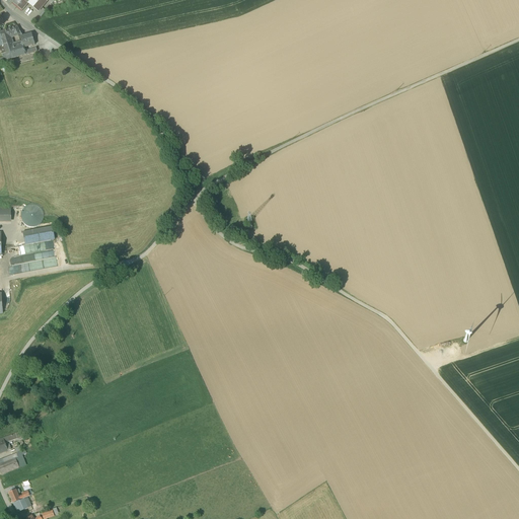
[(28,3),(39,11),(48,0),(14,0),(12,3),(22,11),(28,3)]
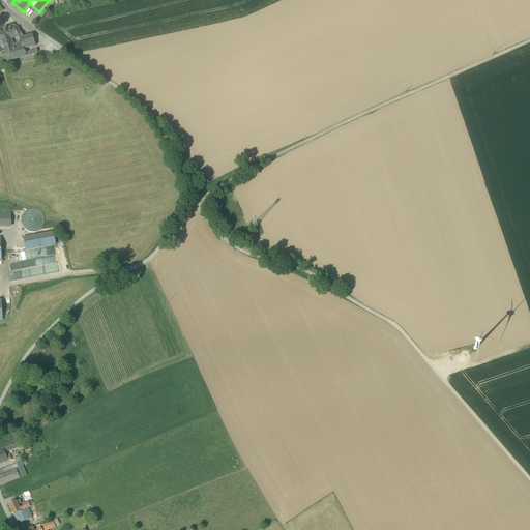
[(13,35),(18,34),(21,33),(18,27),(7,31),(10,38),(15,36),(13,35)]
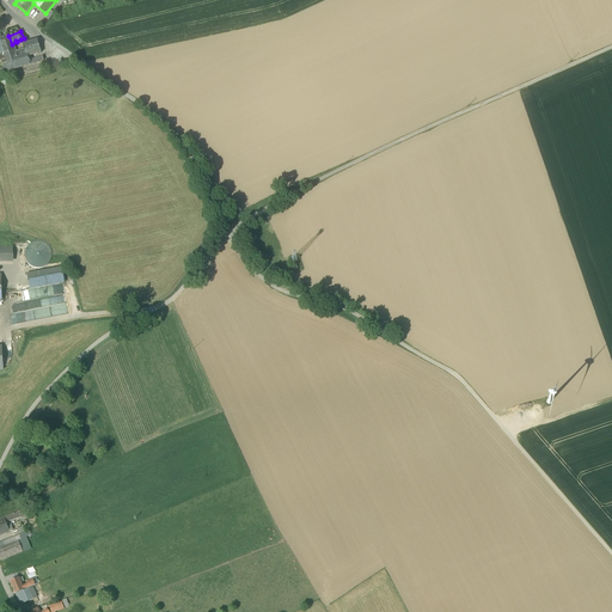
[(0,32),(0,54),(14,51),(12,44),(8,36),(1,38),(0,32)]
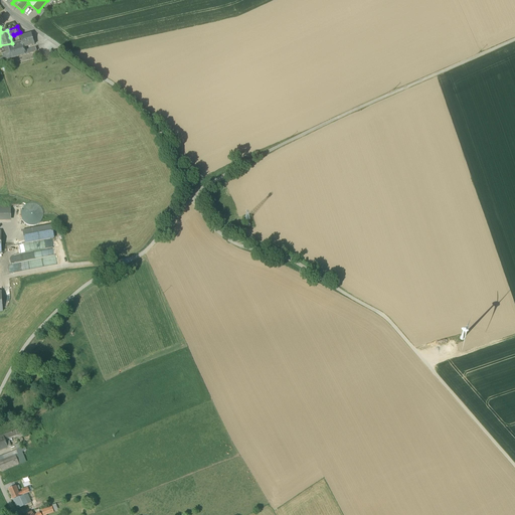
[(12,38),(18,36),(17,33),(13,34),(14,35),(10,37),(12,43),(13,46),(18,45),(17,42),(13,43),(12,38)]
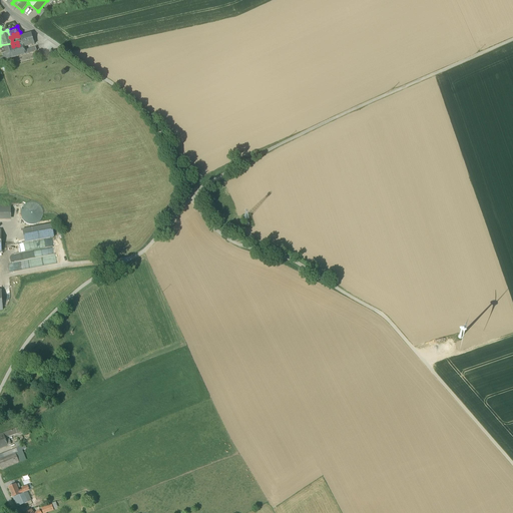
[(23,44),(24,47),(26,47),(34,44),(31,33),(22,36),(20,36),(20,37),(21,39),(22,41),(23,44)]
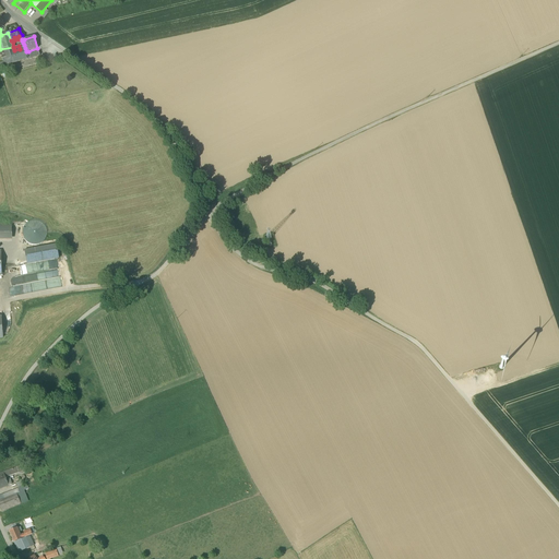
[(13,47),(0,49),(0,51),(1,56),(3,62),(4,66),(28,59),(27,55),(30,55),(28,51),(26,51),(25,48),(20,49),(14,50),(13,47)]
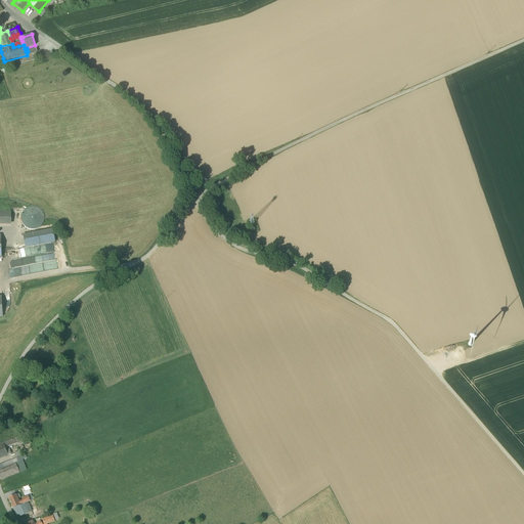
[(29,229),(33,230),(38,229),(42,226),(44,222),(44,218),(43,213),(40,210),(35,208),(31,208),(27,210),(23,213),(22,218),(23,222),(25,226),(29,229)]
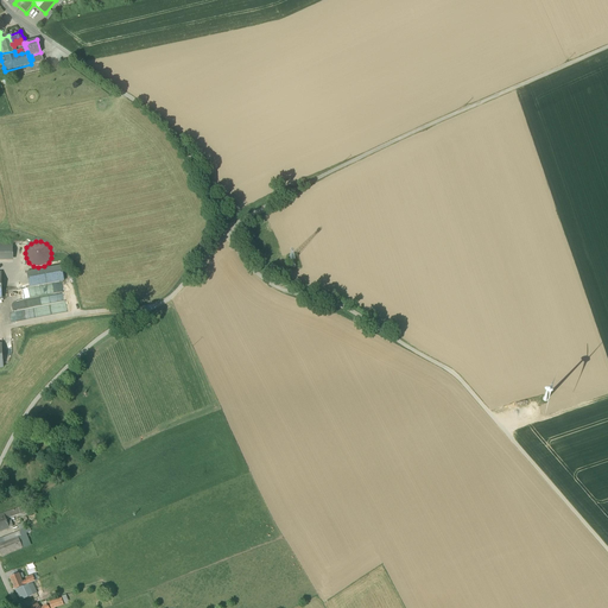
[(0,259),(13,259),(12,244),(0,244),(0,259)]
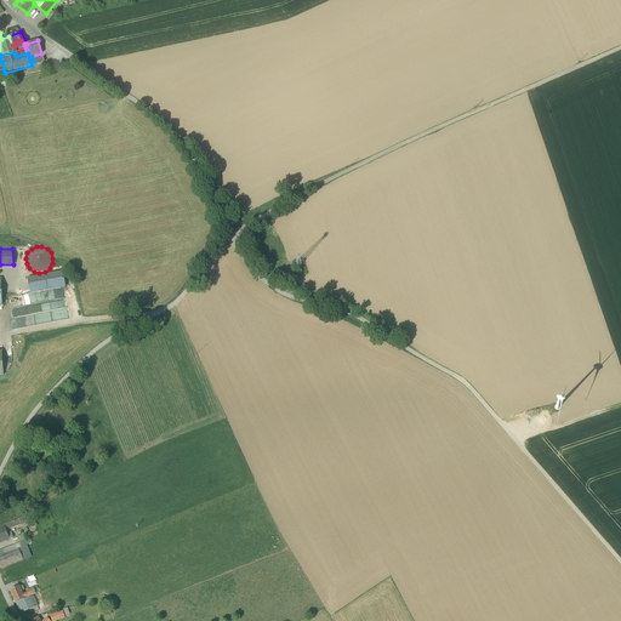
[(27,279),(30,294),(66,288),(63,272),(27,279)]
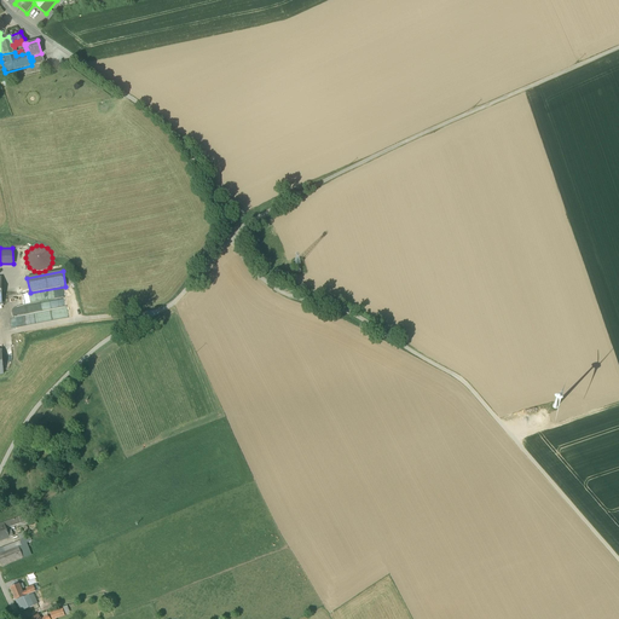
[(5,524),(7,530),(10,528),(21,525),(19,519),(15,520),(5,524)]
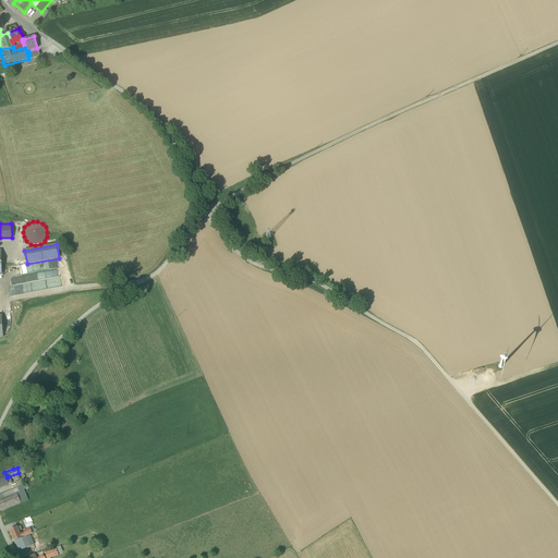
[(0,488),(9,485),(7,477),(4,472),(0,473),(0,488)]
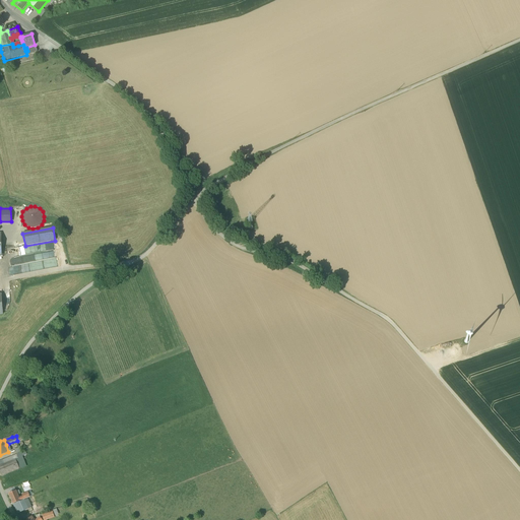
[(15,460),(18,458),(17,455),(3,461),(4,465),(5,464),(5,465),(15,460)]
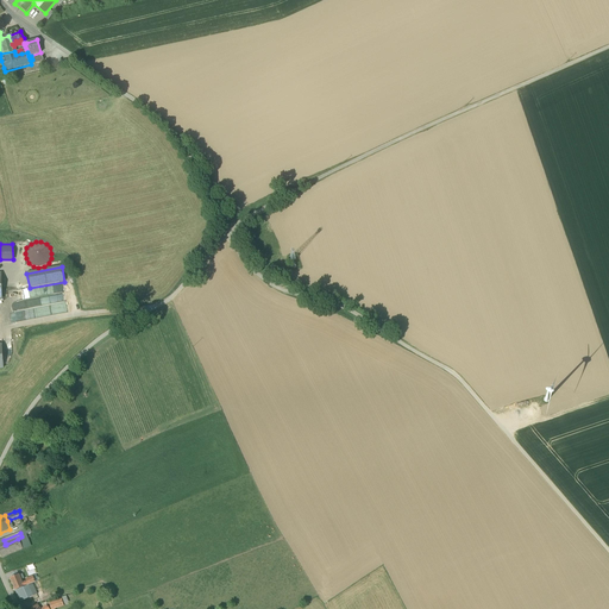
[(19,539),(23,550),(29,546),(24,535),(22,537),(18,539),(19,539)]
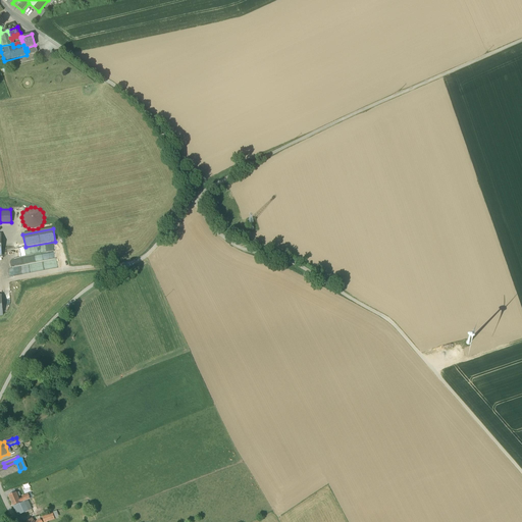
[(5,466),(4,467),(0,468),(0,475),(1,478),(19,471),(16,462),(15,462),(5,467),(5,466)]
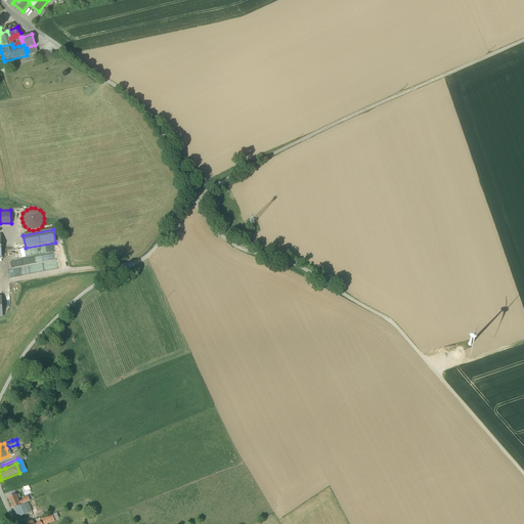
[(12,509),(20,506),(19,503),(16,495),(8,498),(12,509)]
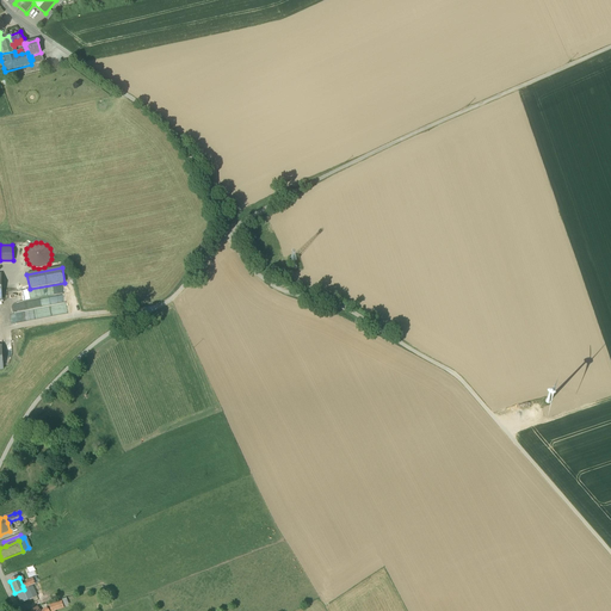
[(16,593),(20,604),(32,599),(28,588),(16,593)]
